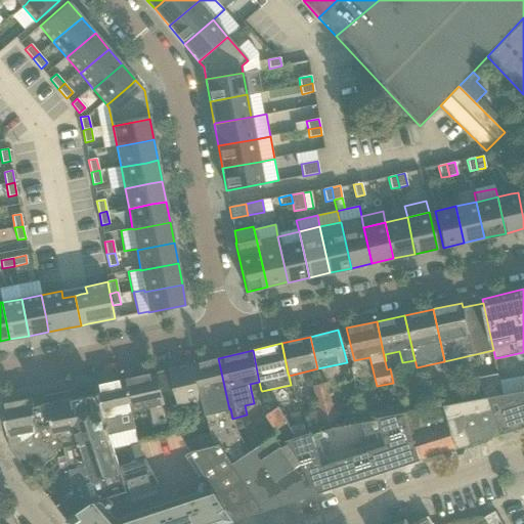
[(218,358),(194,363),(202,398),(203,398),(206,411),(206,415),(213,446),(216,445),(221,444),(233,465),(249,453),(232,419),(230,408),(229,409),(218,358)]
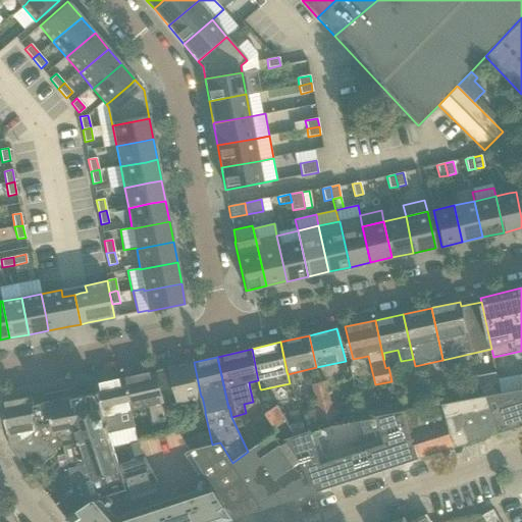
[(169,368),(162,370),(169,395),(175,393),(177,402),(201,397),(194,362),(169,368)]
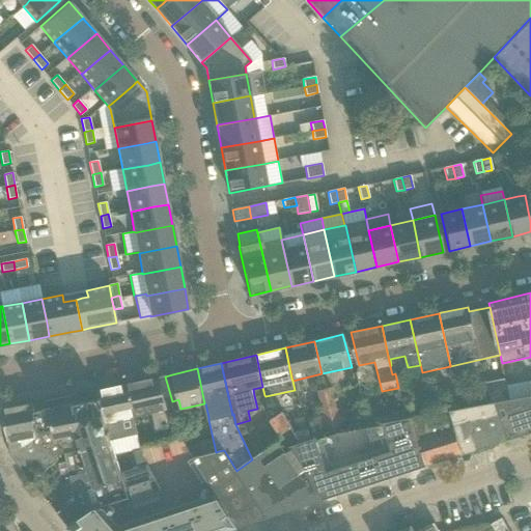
[(159,378),(126,385),(132,417),(154,413),(158,430),(179,426),(172,401),(165,376),(159,378)]
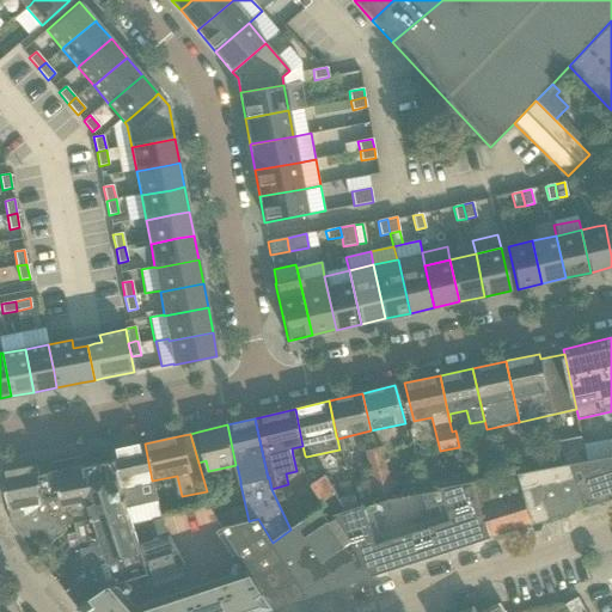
[(548,442),(554,467),(570,463),(587,460),(583,442),(582,435),(548,442)]
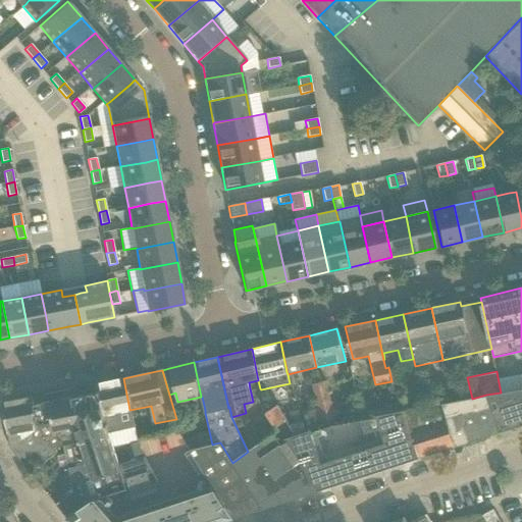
[(521,373),(498,377),(501,393),(521,387),(521,373)]
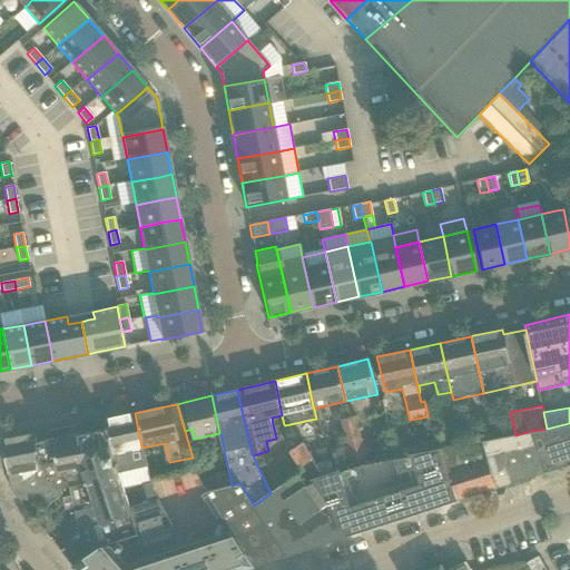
[(135,413),(106,420),(107,429),(117,474),(146,468),(141,448),(135,413)]
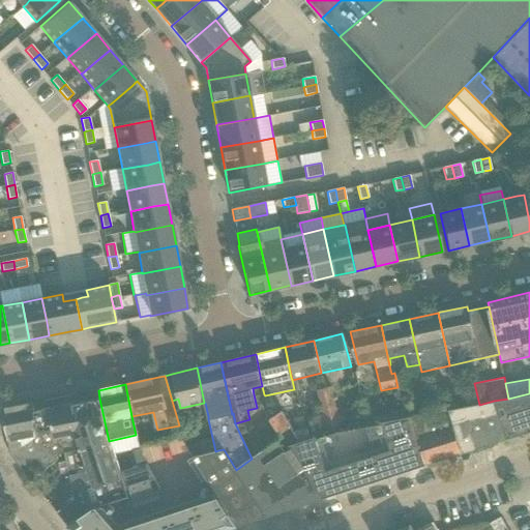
[(336,404),(332,386),(319,389),(323,407),(336,404)]
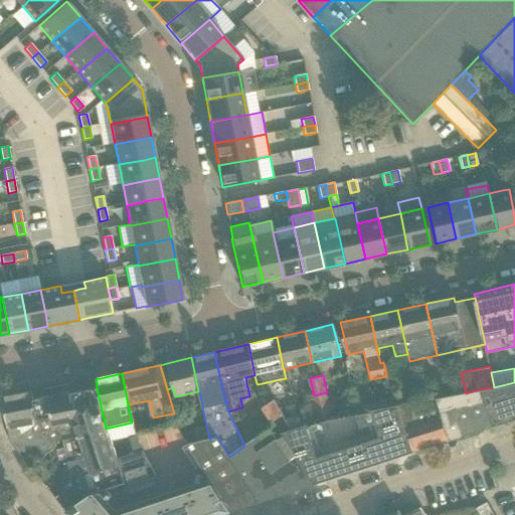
[(492,426),(514,418),(514,382),(494,387),(480,389),(492,426)]
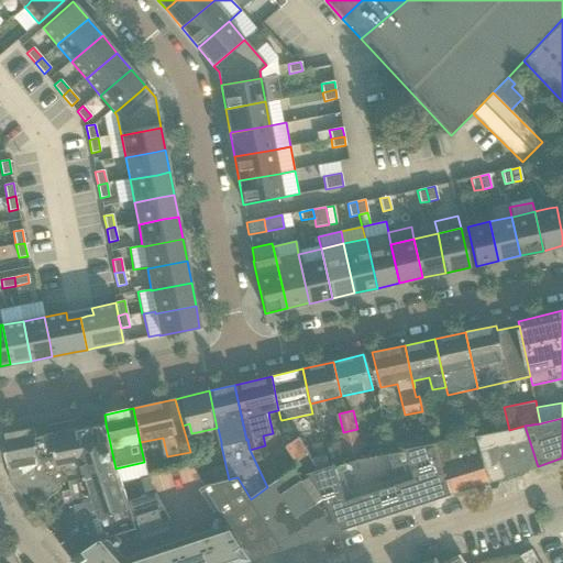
[(76,420),(69,421),(81,477),(116,468),(106,423),(78,429),(76,420)]
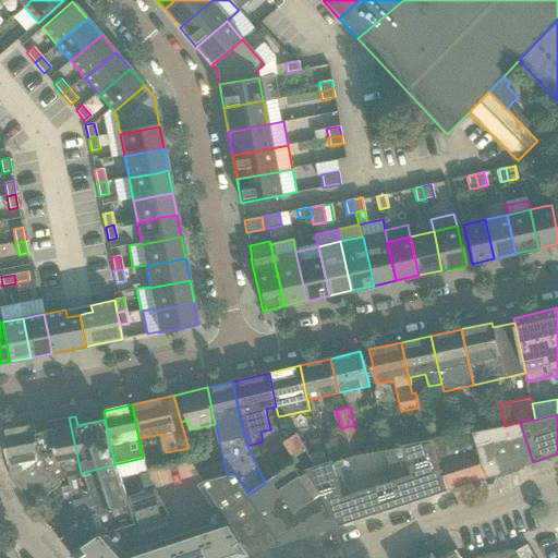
[(49,431),(36,433),(41,457),(61,481),(68,475),(81,473),(80,472),(69,417),(47,422),(49,431)]
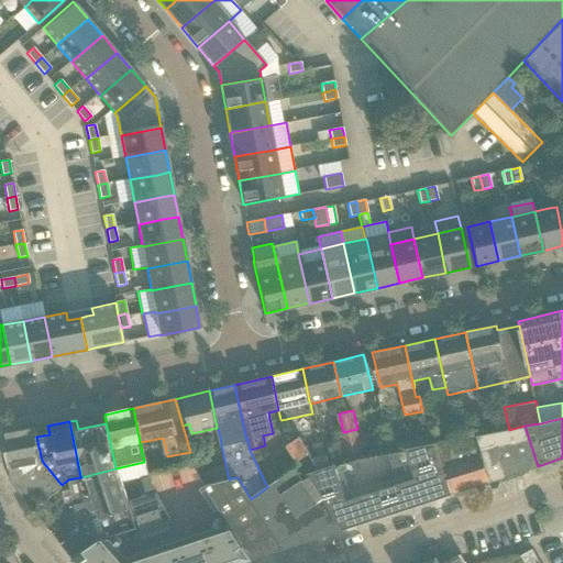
[(489,476),(490,482),(538,466),(525,426),(509,430),(478,437),(476,437),(489,476)]
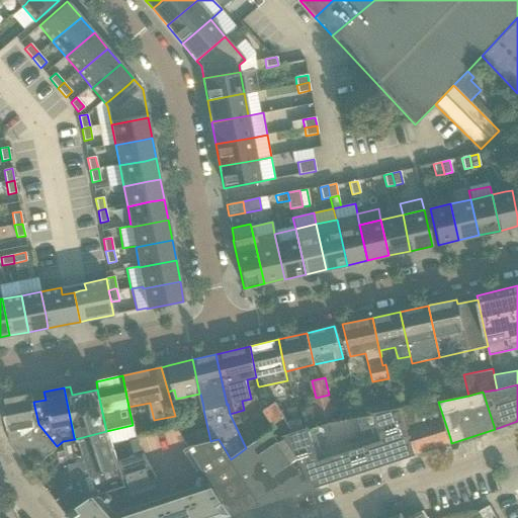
[(32,394),(2,400),(11,445),(30,468),(58,448),(57,446),(38,424),(33,402),(32,394)]
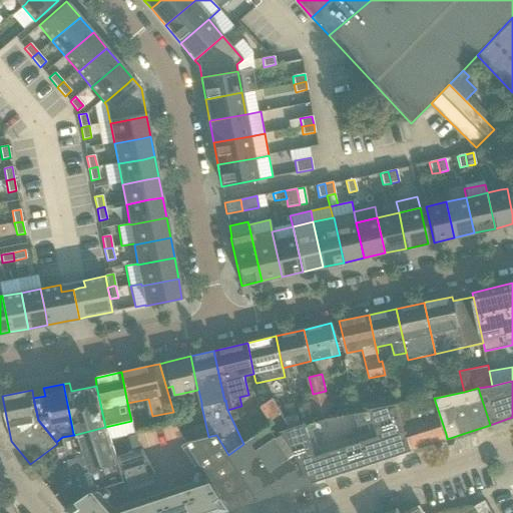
[(313,394),(317,411),(318,411),(330,408),(336,406),(334,398),(328,399),(326,391),(313,394)]
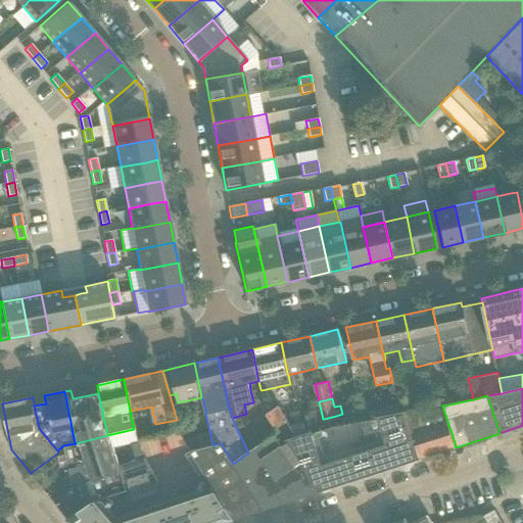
[(401,403),(386,407),(387,413),(407,410),(401,403)]
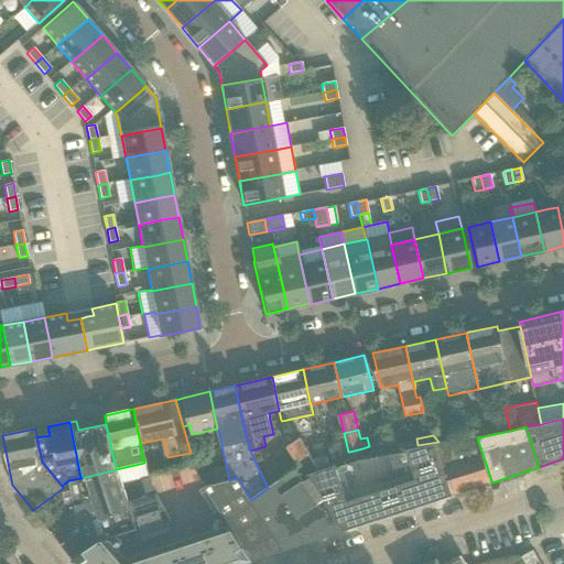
[(288,445),(297,461),(310,454),(300,437),(288,445)]
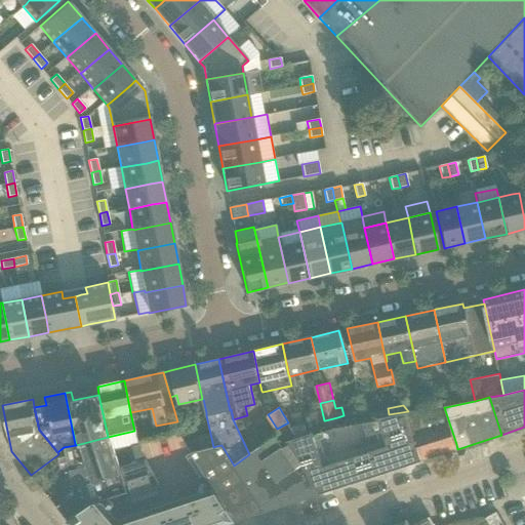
[(405,413),(420,461),(457,449),(456,444),(444,407),(405,413)]
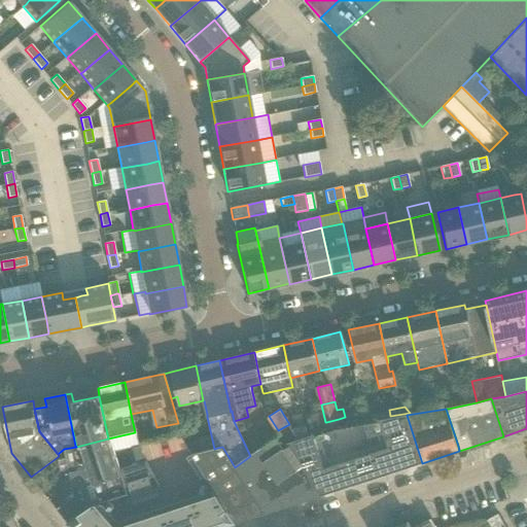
[(281,435),(276,440),(280,446),(304,481),(309,477),(321,495),(422,463),(407,415),(380,420),(388,448),(324,468),(313,434),(286,444),(281,435)]
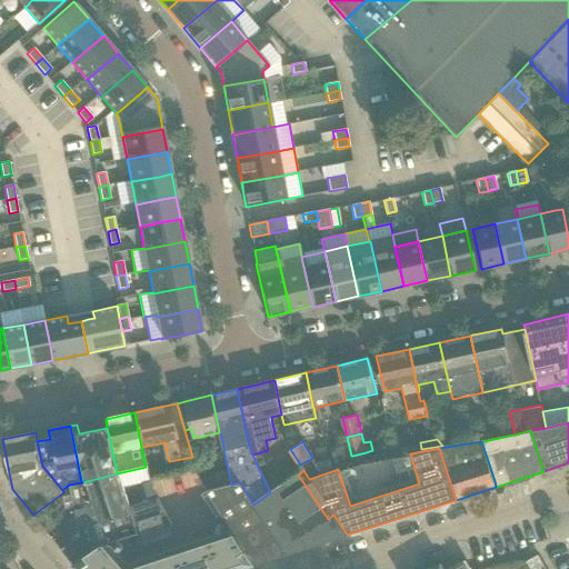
[(330,459),(316,463),(321,473),(332,470),(330,459)]
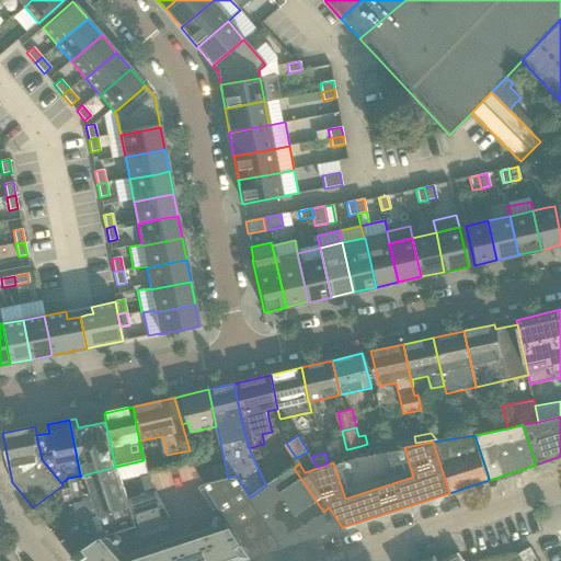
[(115,467),(81,476),(86,501),(94,497),(100,513),(92,515),(98,531),(100,533),(134,522),(127,501),(115,467)]
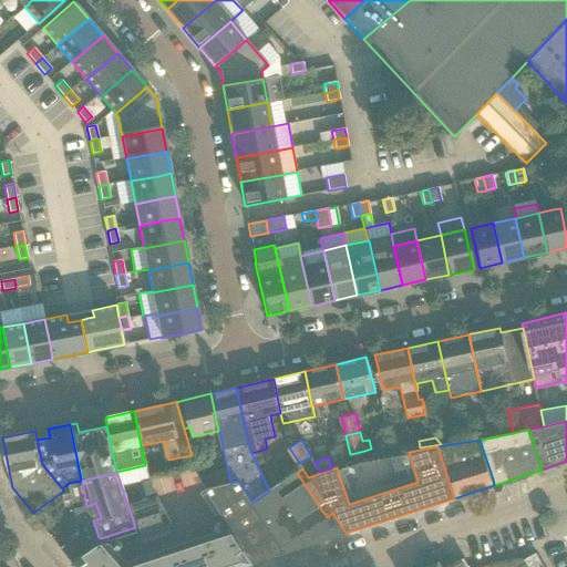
[(214,473),(197,477),(205,490),(217,486),(214,473)]
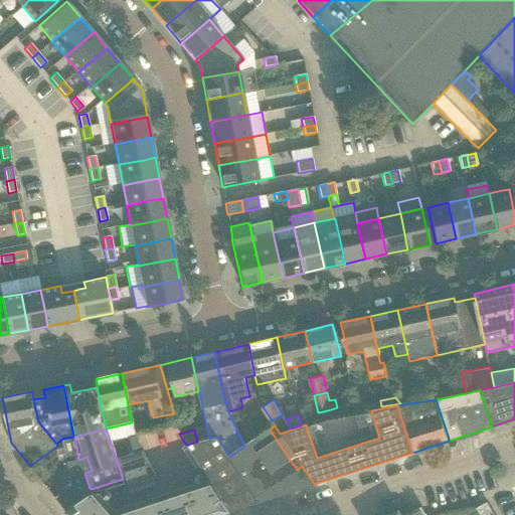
[(256,498),(260,502),(314,484),(302,466),(297,470),(274,436),(270,430),(244,446),(229,457),(256,498)]
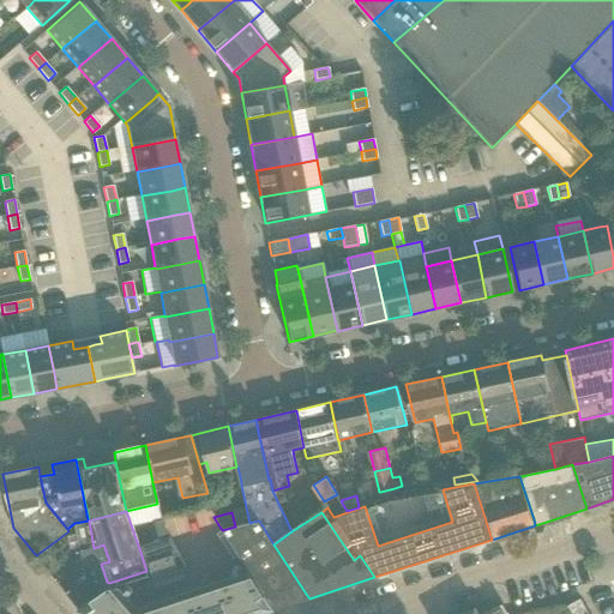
[(184,569),(175,545),(162,519),(154,521),(160,540),(139,548),(146,571),(149,576),(184,569)]
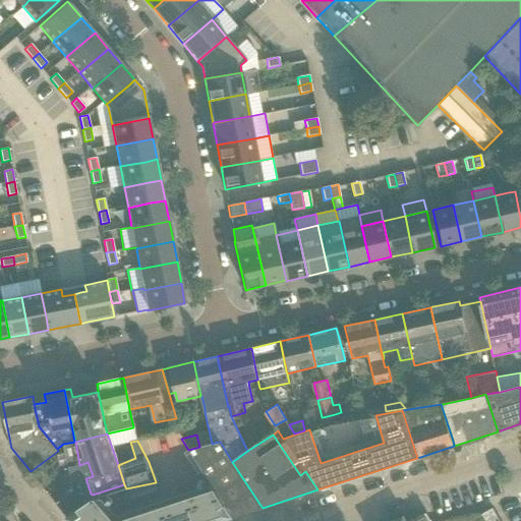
[(232,462),(220,442),(199,447),(188,450),(190,453),(204,473),(214,489),(232,517),(263,508),(259,504),(232,462)]
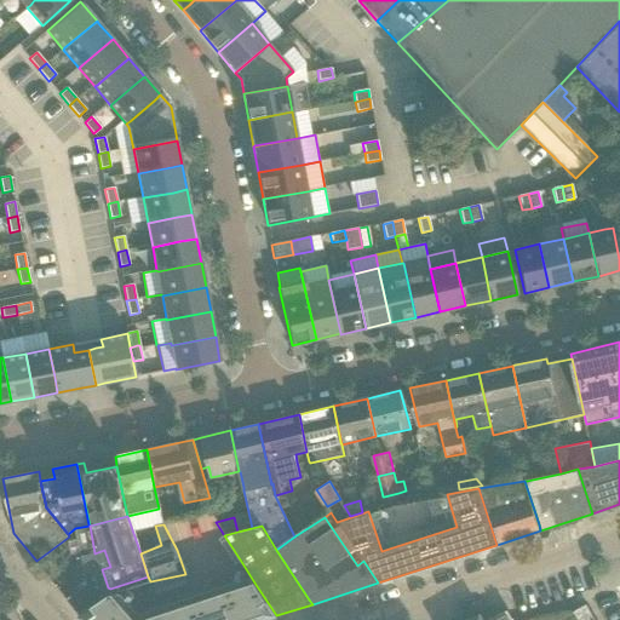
[(86,584),(65,600),(79,615),(110,590),(110,589),(108,587),(102,569),(110,567),(104,550),(95,554),(81,556),(86,584)]
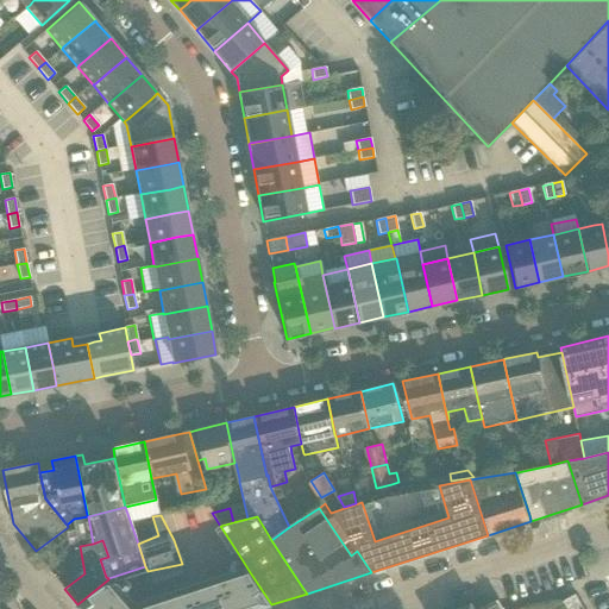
[(137,608),(133,608),(108,579),(77,604),(81,608),(257,608),(271,604),(250,572),(137,608)]
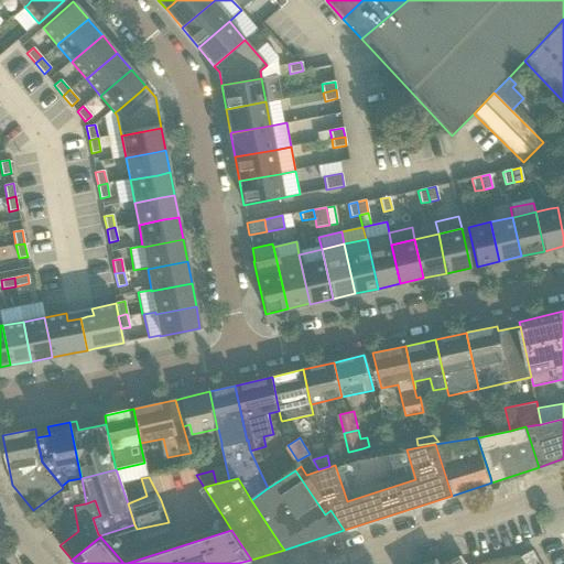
[(541,563),(533,550),(522,556),(525,563),(541,563)]
